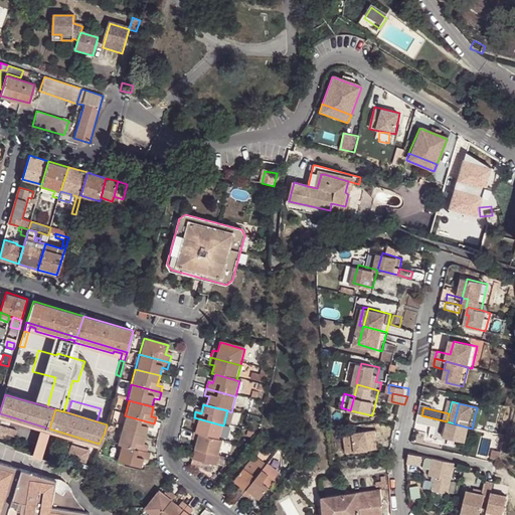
[(0,420),(96,450),(99,444),(49,428),(0,413),(0,420)]
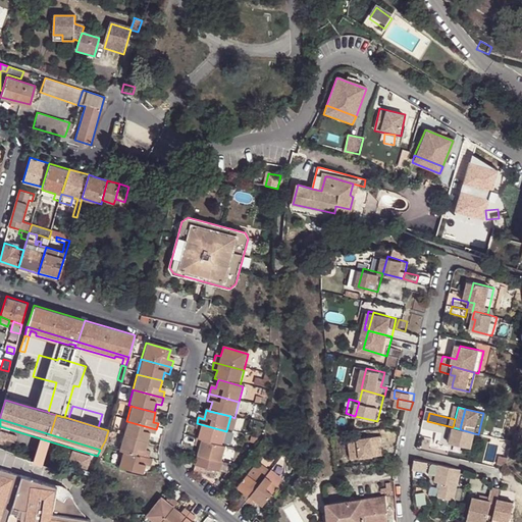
[(155,436),(156,429),(126,421),(122,437),(147,444),(149,435),(155,436)]
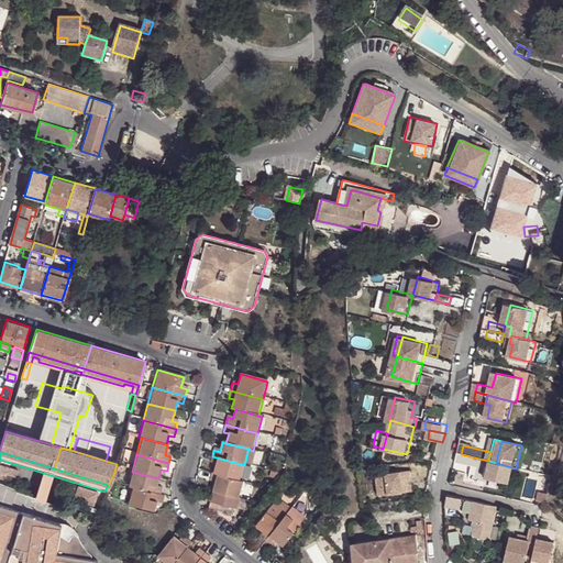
[(461,454),(459,464),(482,470),(484,460),(461,454)]
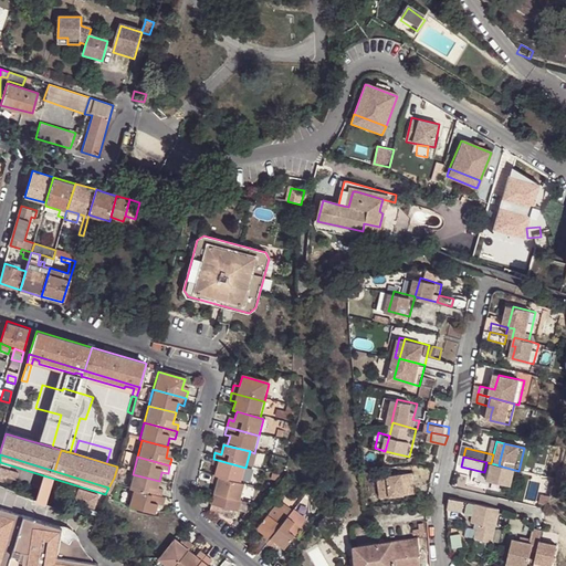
[(241,485),(245,468),(213,459),(211,467),(216,469),(213,478),(241,485)]
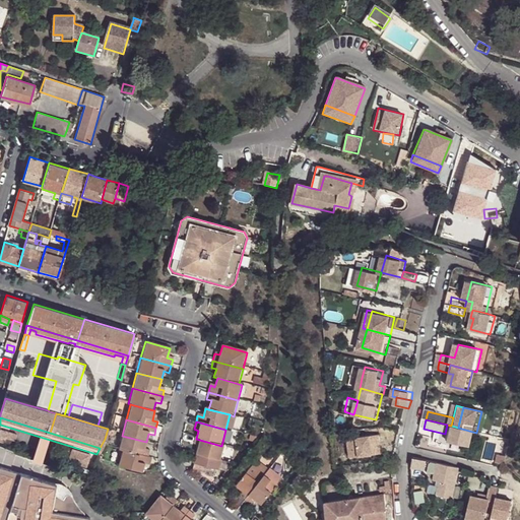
[(472,449),(476,433),(458,428),(455,427),(451,443),(472,449)]
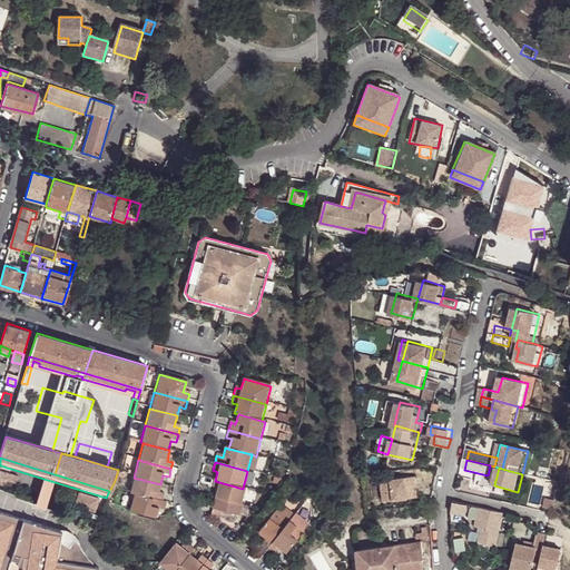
[(0,485),(7,489),(10,480),(8,474),(0,472),(0,485)]
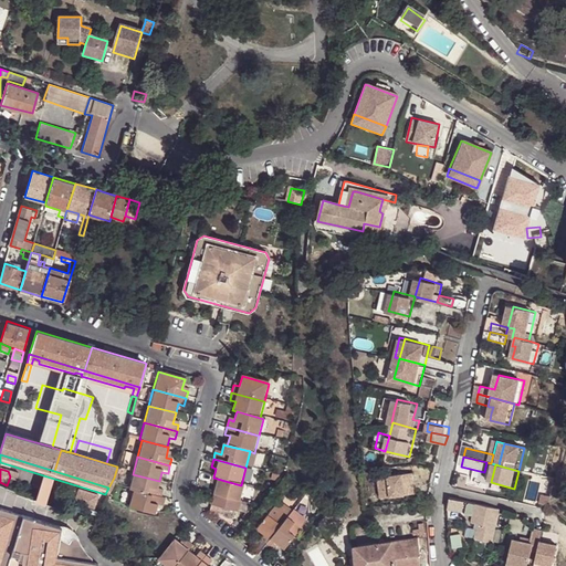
[(416,473),(381,475),(384,496),(418,494),(416,473)]
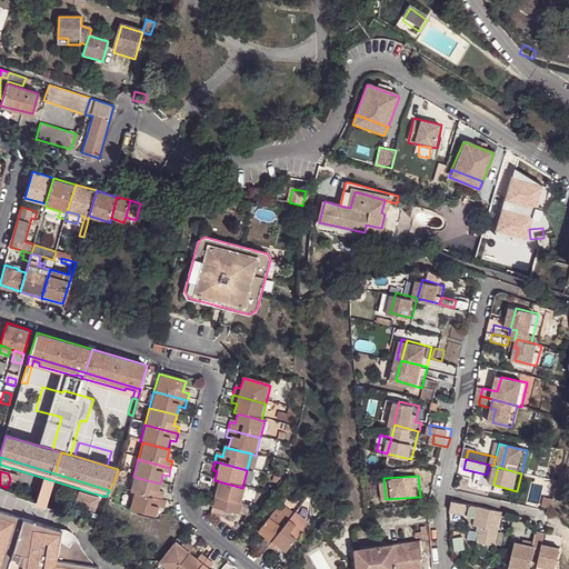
[(158,495),(160,483),(133,477),(129,493),(132,495),(161,502),(162,496),(158,495)]
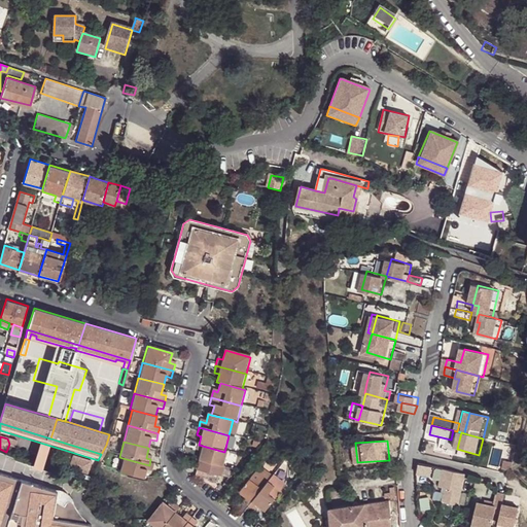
[(227,453),(224,452),(199,445),(197,452),(201,453),(199,462),(223,469),(227,453)]
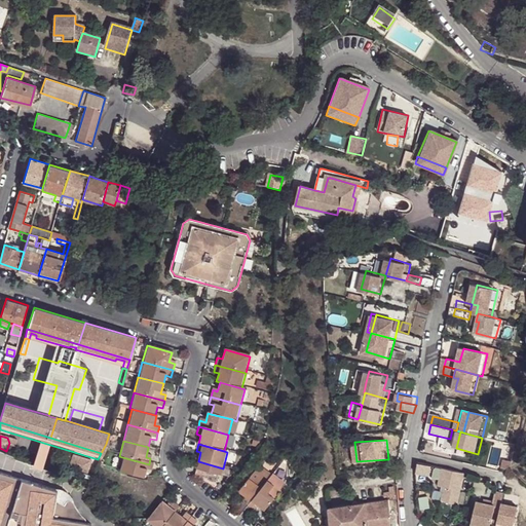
[(153,465),(149,464),(122,457),(118,473),(143,480),(146,472),(151,473),(153,465)]
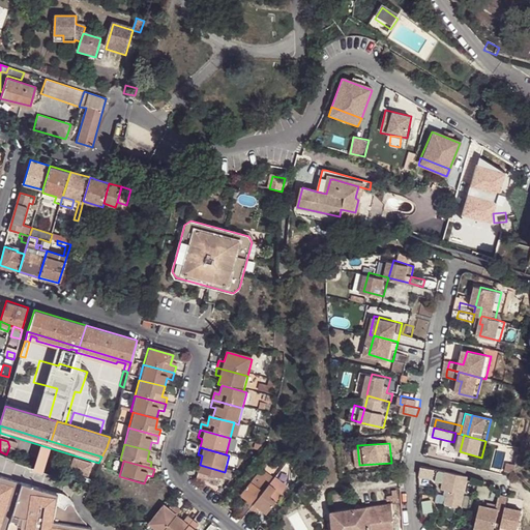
[(223,481),(225,472),(200,465),(197,475),(218,481),(223,481)]
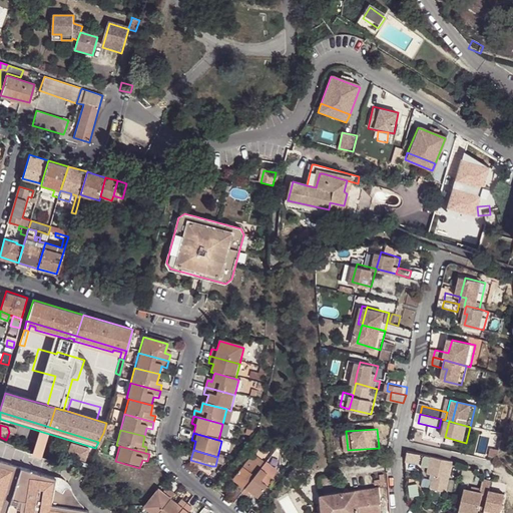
[(412,451),(409,461),(422,464),(424,455),(412,451)]
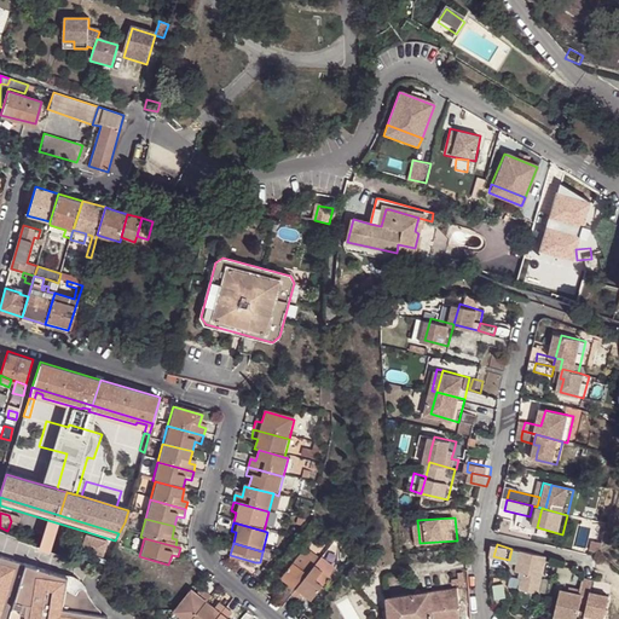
[(68,573),(0,551),(0,618),(21,618),(24,600),(63,606),(68,573)]
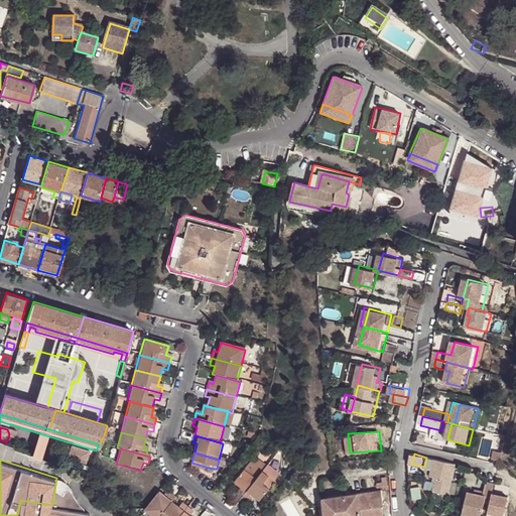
[(450,496),(459,466),(437,460),(432,477),(439,479),(435,492),(450,496)]
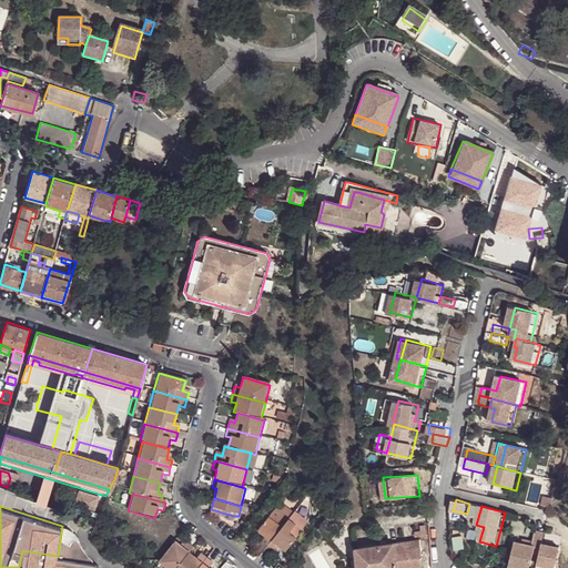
[(232,524),(234,516),(211,509),(209,517),(232,524)]
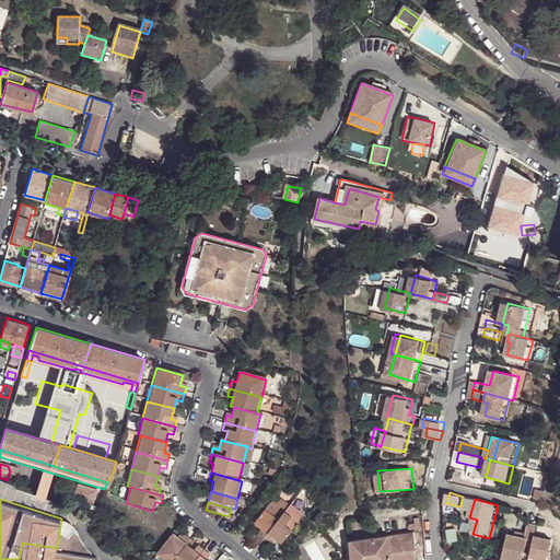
[(267,536),(284,514),(271,503),(254,526),(267,536)]
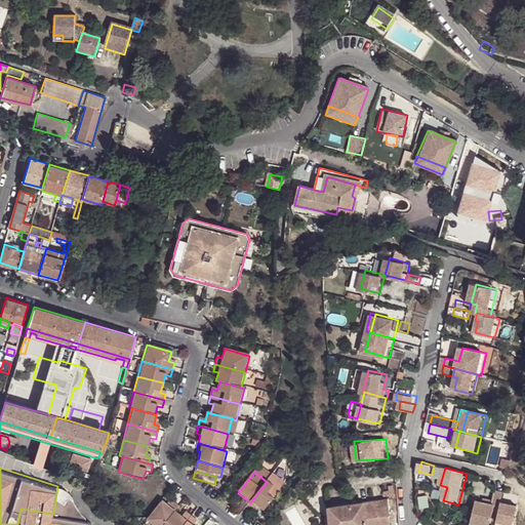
[(279,491),(267,482),(250,502),(263,513),(279,491)]
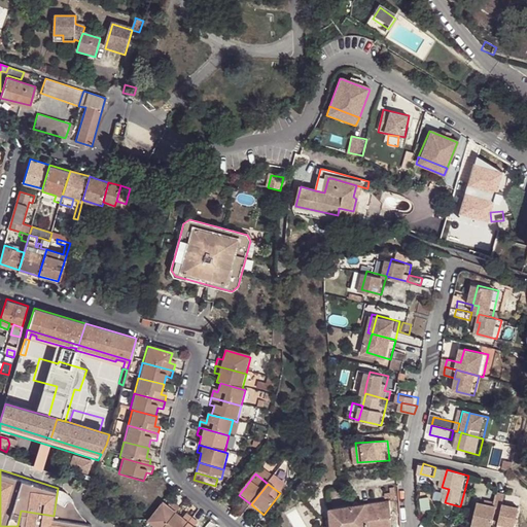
[(504,505),(506,496),(497,494),(495,503),(494,507),(486,505),(479,503),(473,525),(481,526),(493,526),(496,515),(502,516),(504,505)]
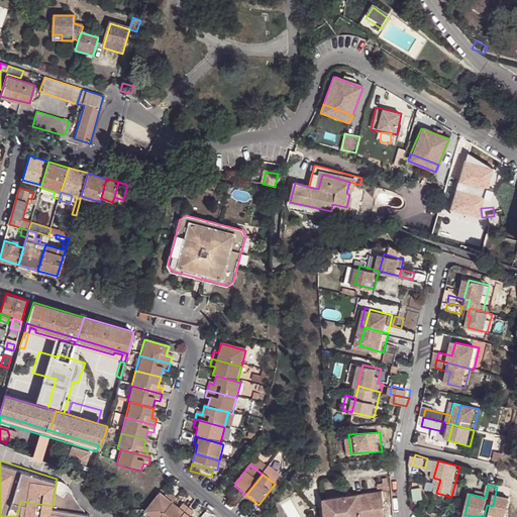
[(384,516),(381,491),(324,498),(326,516),(384,516)]
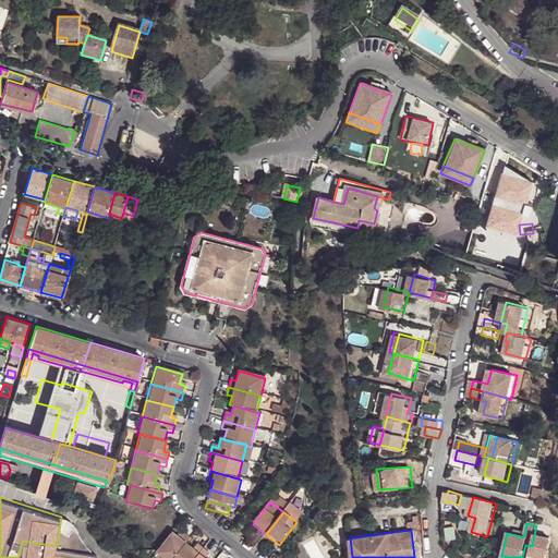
[(158,557),(174,557),(185,545),(189,541),(183,535),(179,540),(171,533),(154,555),(158,557)]
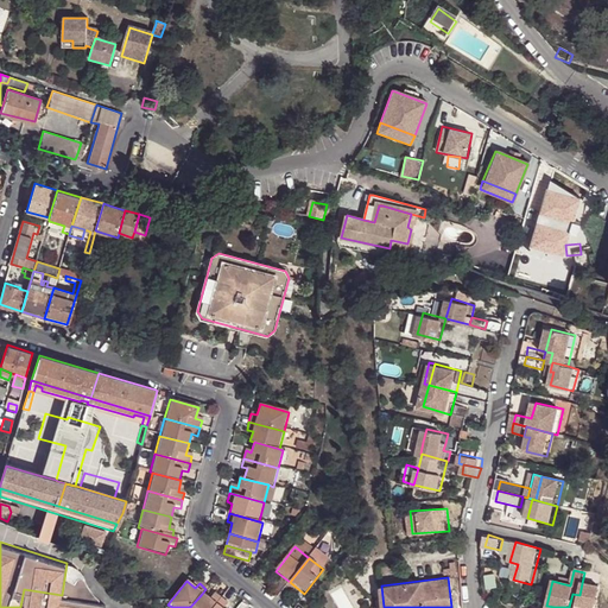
[(276,600),(286,587),(280,581),(270,594),(276,600)]
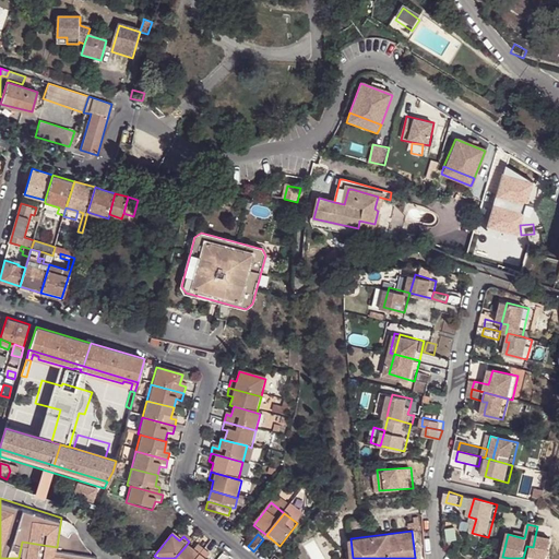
[(533,547),(531,556),(543,558),(547,558),(552,540),(535,536),(533,547)]
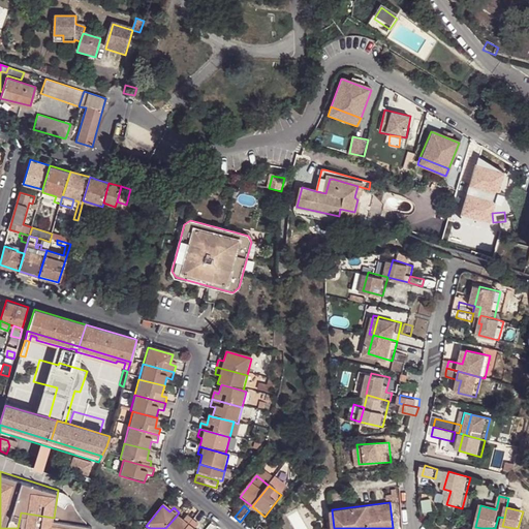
[(255,515),(249,510),(240,522),(246,526),(255,515)]
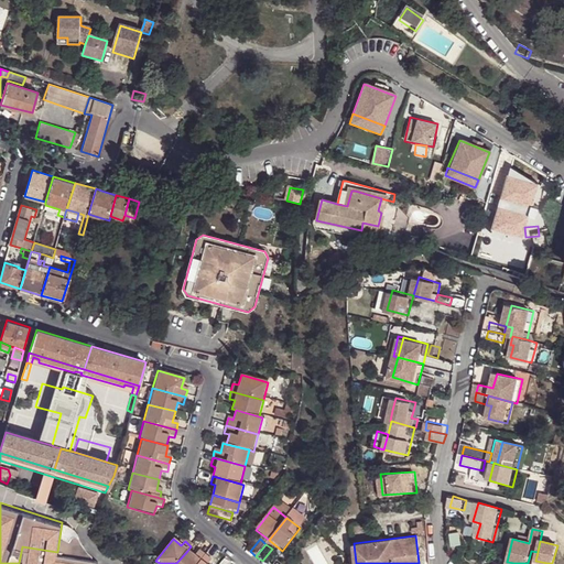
[(98,563),(99,557),(57,552),(22,546),(19,563),(98,563)]
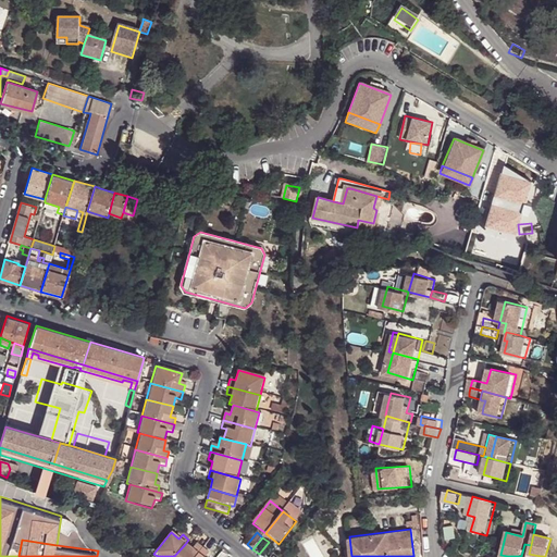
[(193,549),(185,544),(174,556),(195,556),(201,549),(196,545),(193,549)]
